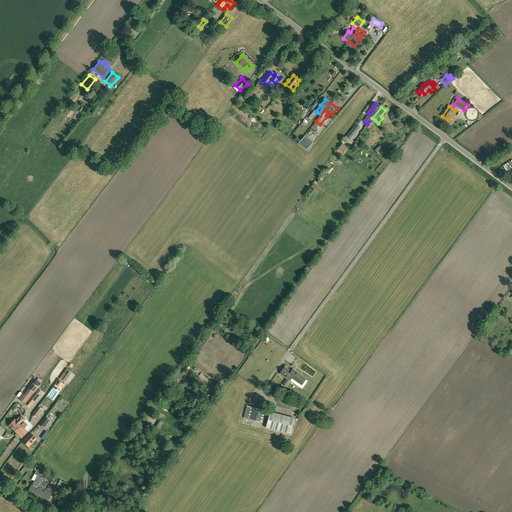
[(306,116),(304,119),(308,122),(310,119),(311,120),(316,113),(311,109),(306,116)]
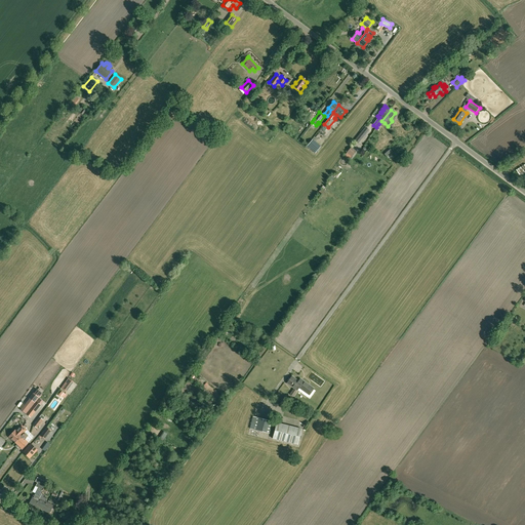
[(366,133),(362,130),(355,140),(359,144),(366,133)]
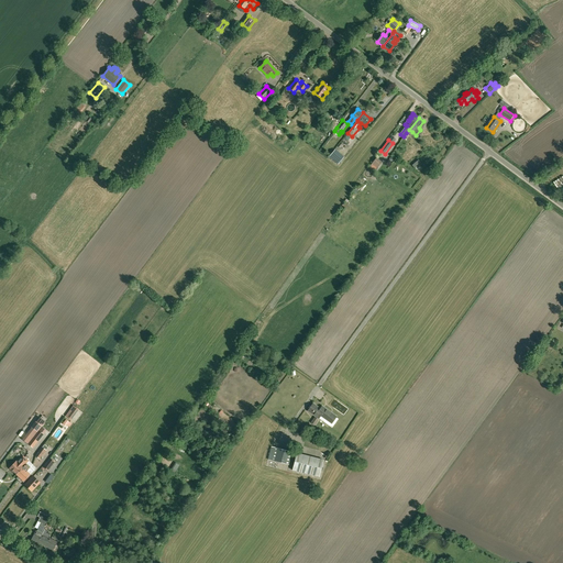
[(335,150),(329,157),(338,164),(344,157),(335,150)]
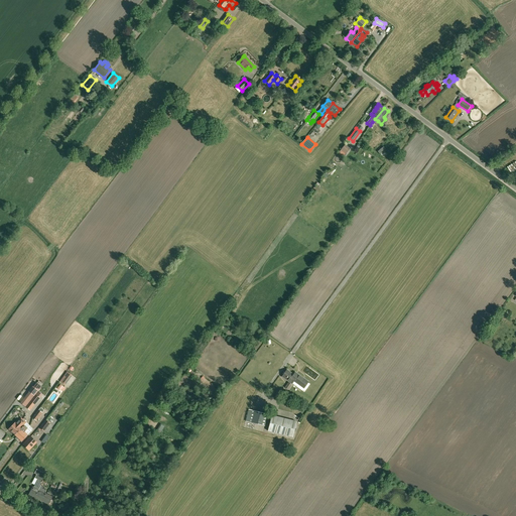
[(343,158),(351,149),(346,145),(338,154),(343,158)]
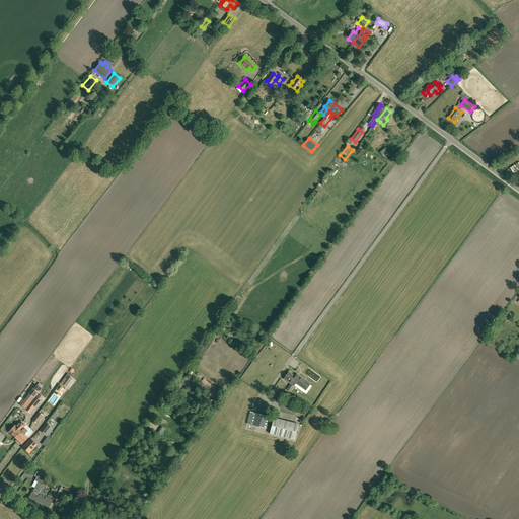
[(224,319),(229,323),(233,318),(227,314),(224,319)]
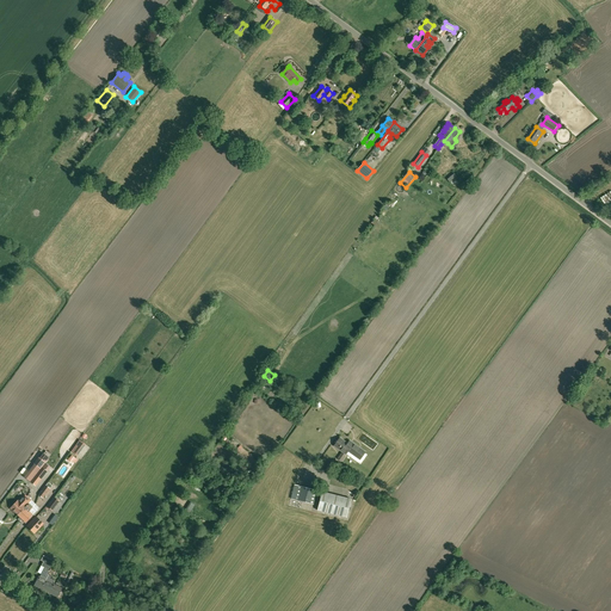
[(346,454),(353,444),(350,440),(347,444),(339,438),(334,446),(341,451),(337,458),(340,461),(345,455),(346,454)]
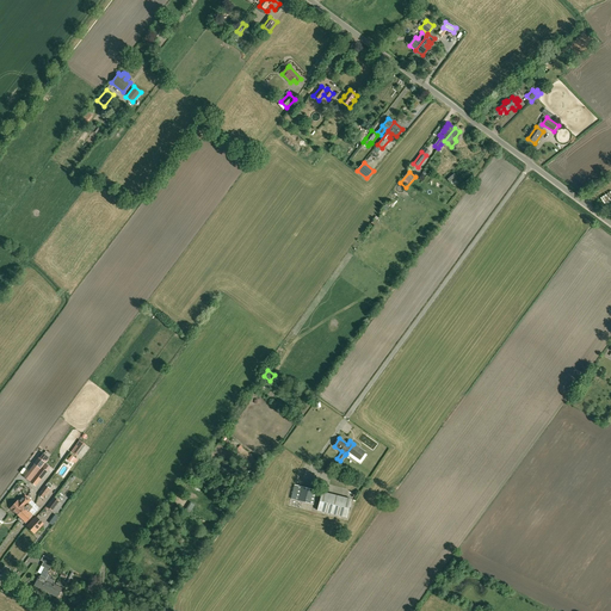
[(366,455),(364,454),(365,452),(353,444),(346,454),(360,464),(366,455)]
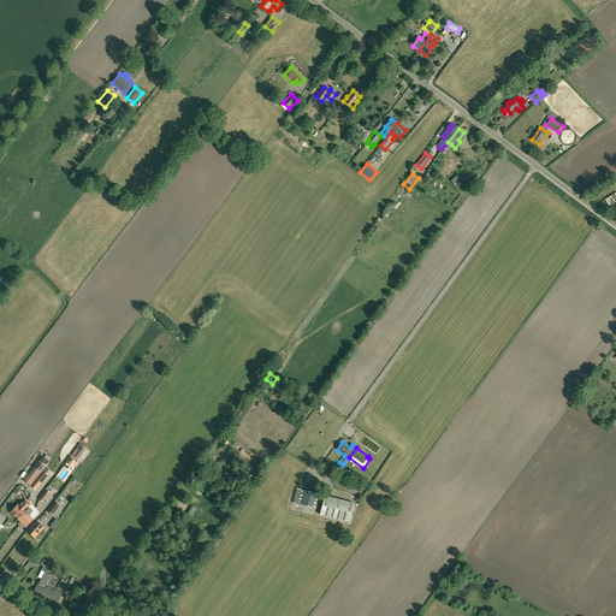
[(327,474),(333,478),(337,469),(330,467),(327,474)]
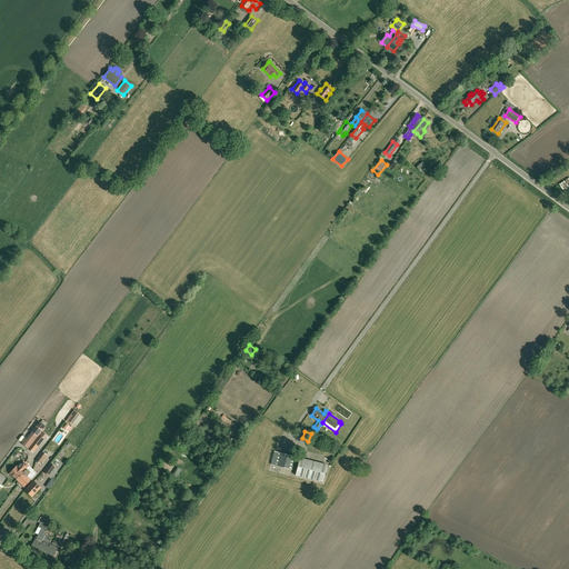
[(38,436),(32,432),(23,445),(28,448),(38,436)]
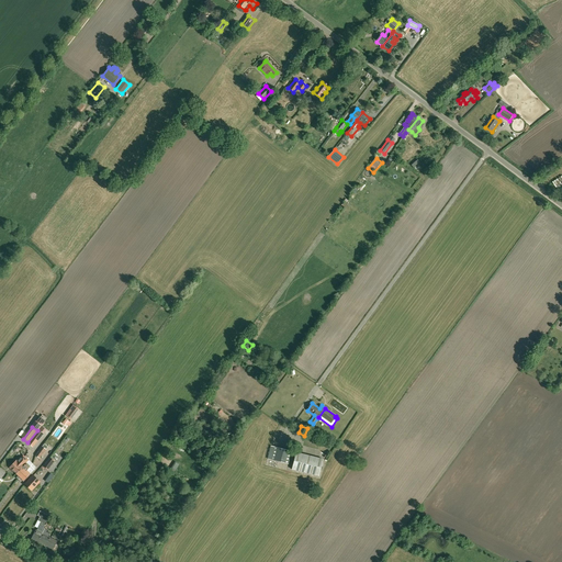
[(32,447),(37,440),(33,437),(29,444),(32,447)]
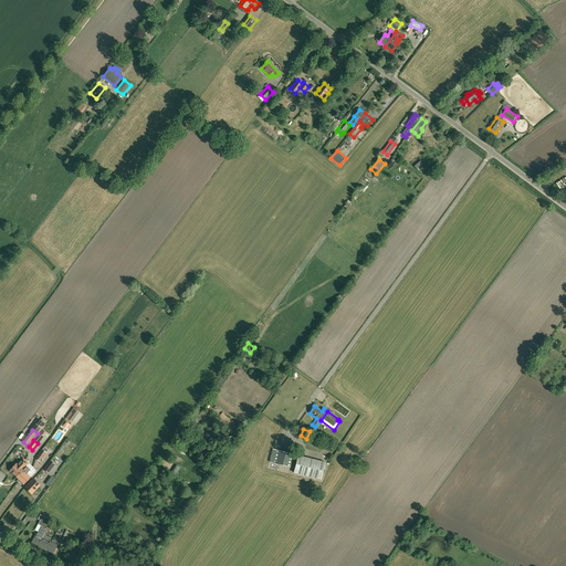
[(42,449),(35,458),(40,462),(46,452),(48,451),(48,449),(45,448),(44,448),(42,450),(42,449)]
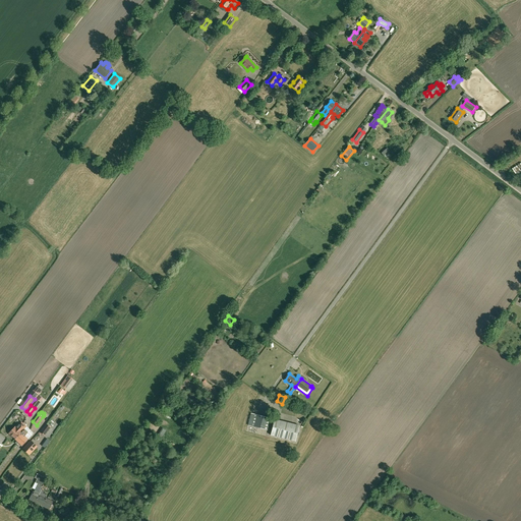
[(250,413),(247,425),(268,430),(271,418),(250,413)]
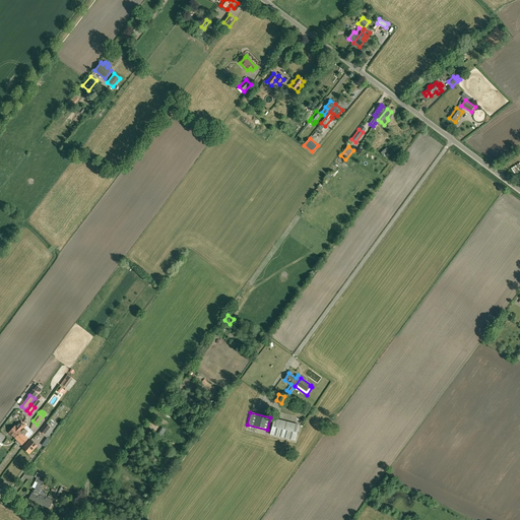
[(274,418),(270,435),(294,441),(298,425),(274,418)]
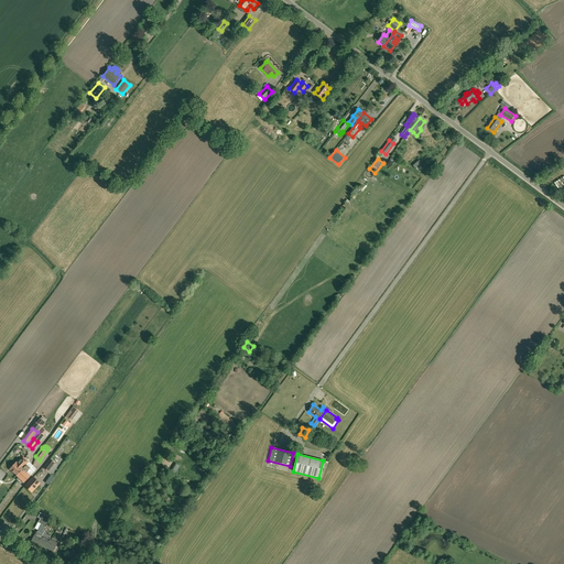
[(29,463),(22,456),(10,469),(15,476),(23,468),(26,465),(29,463)]
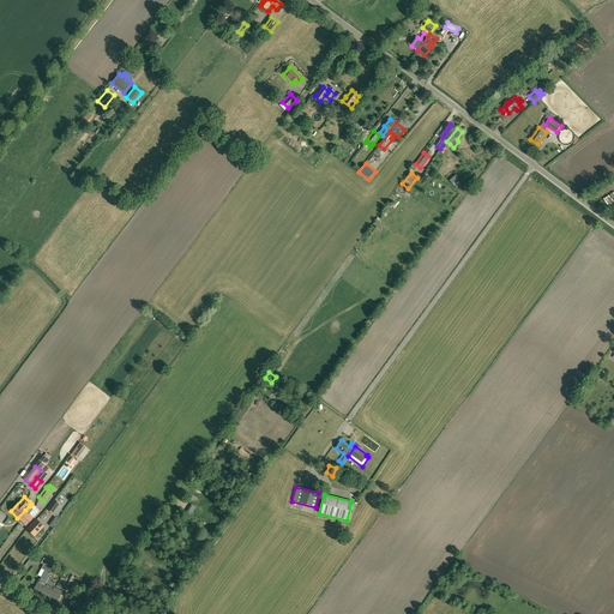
[(47,509),(47,510),(48,511),(53,513),(55,510),(60,504),(54,500),(50,505),(47,509)]
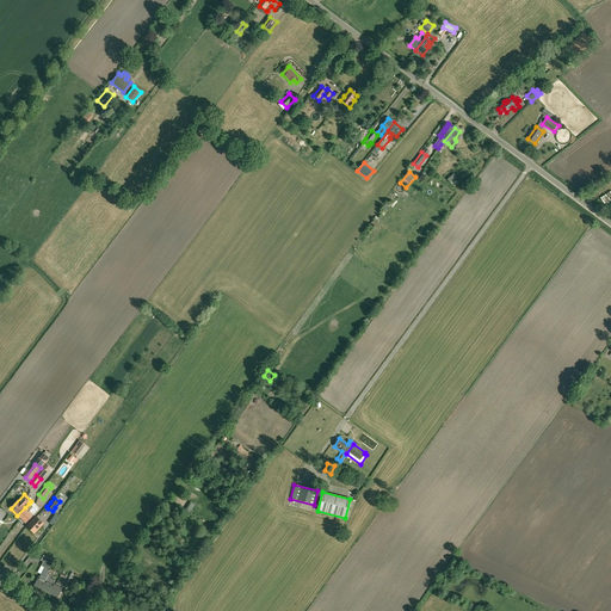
[(29,504),(25,507),(17,516),(19,517),(17,519),(19,520),(29,511),(32,507),(36,505),(31,500),(31,501),(29,504)]
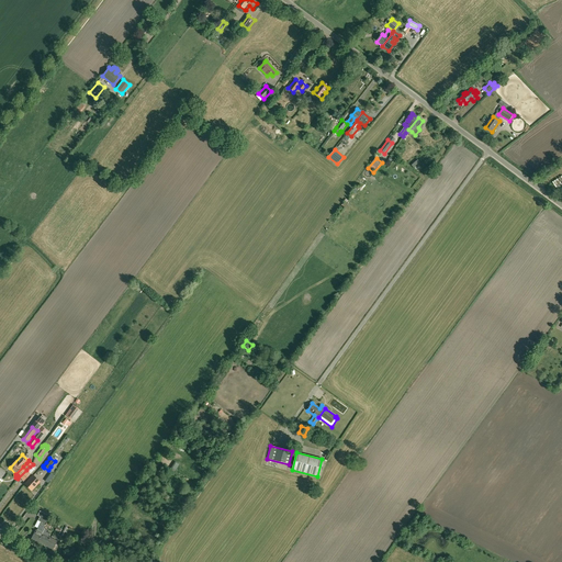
[(176,461),(170,470),(175,473),(180,463),(176,461)]
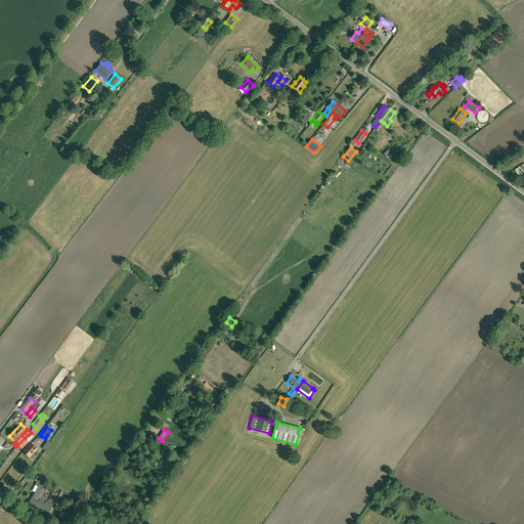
[(25,438),(16,446),(17,448),(19,446),(22,448),(28,442),(31,438),(28,435),(25,438)]
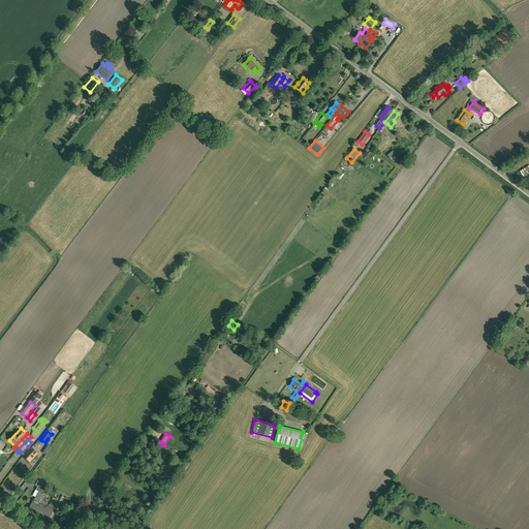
[(30,462),(37,454),(31,447),(23,456),(30,462)]
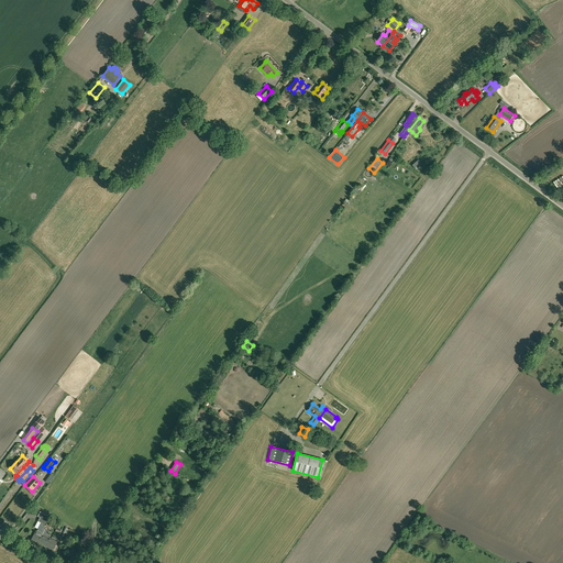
[(39,521),(41,522),(36,531),(35,531),(31,539),(39,543),(45,530),(44,529),(44,528),(45,528),(46,528),(45,527),(50,518),(50,517),(40,511),(37,517),(40,518),(39,521)]
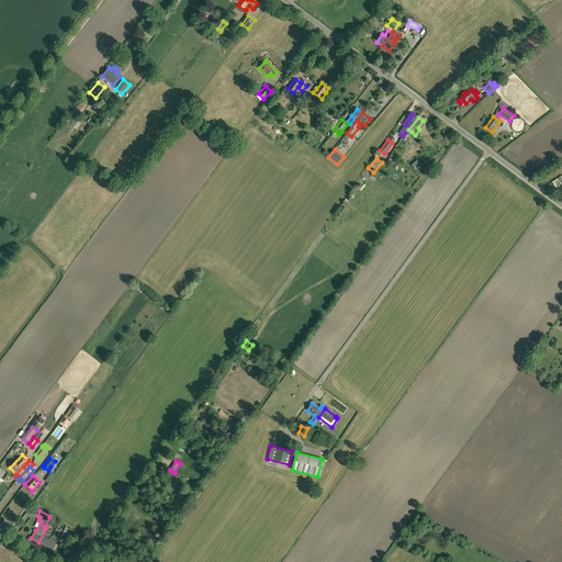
[(59,521),(49,517),(45,526),(46,527),(45,527),(48,529),(53,520),(58,524),(59,521)]
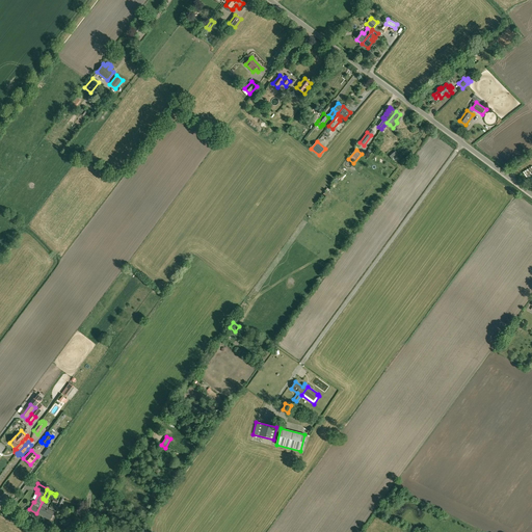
[(43,501),(36,513),(50,521),(54,512),(46,508),(47,505),(44,504),(45,502),(43,501)]
